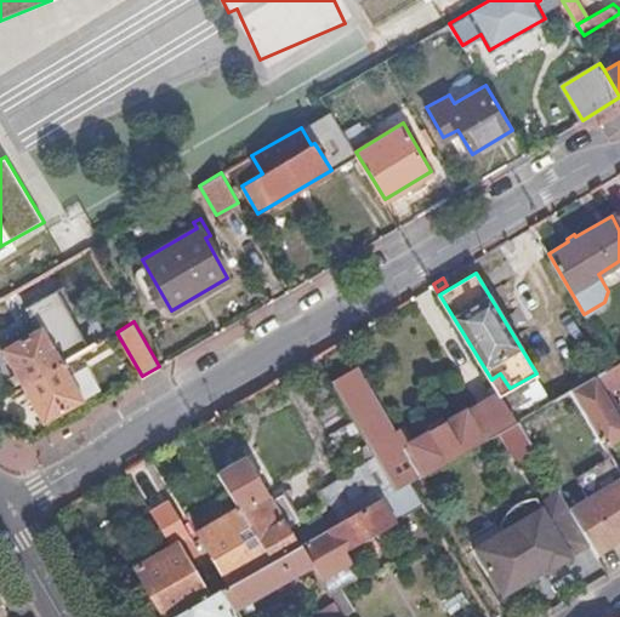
[(0,349),(21,386),(62,363),(101,341),(94,329),(72,341),(74,344),(57,353),(41,327),(0,349)]
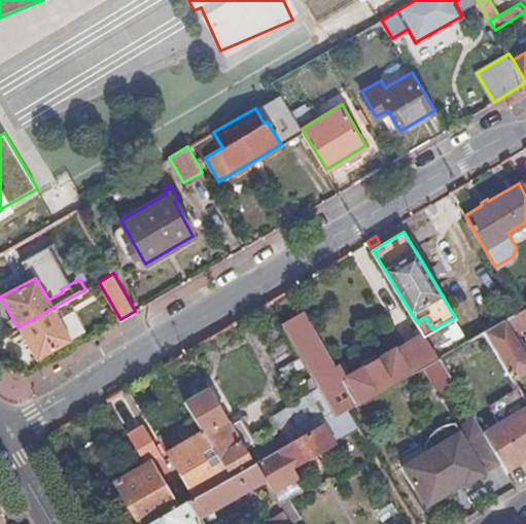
[(276,315),(284,329),(306,317),(299,303),(276,315)]
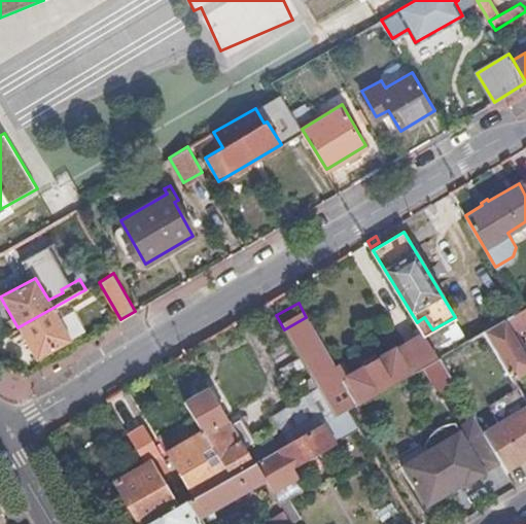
[(53,308),(18,327),(36,359),(71,340),(69,337),(77,332),(69,318),(62,322),(53,308)]
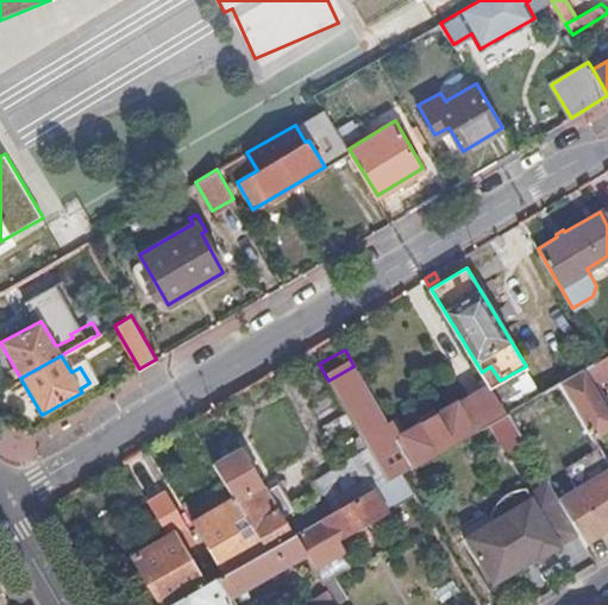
[(387,480),(401,472),(507,411),(489,384),(400,435),(403,440),(397,443),(353,366),(328,380),(382,471),(387,480)]
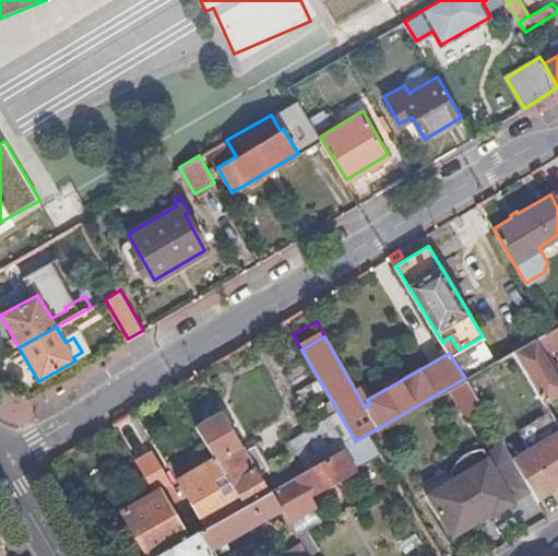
[(557,376),(536,339),(514,351),(545,402),(557,394),(557,376)]
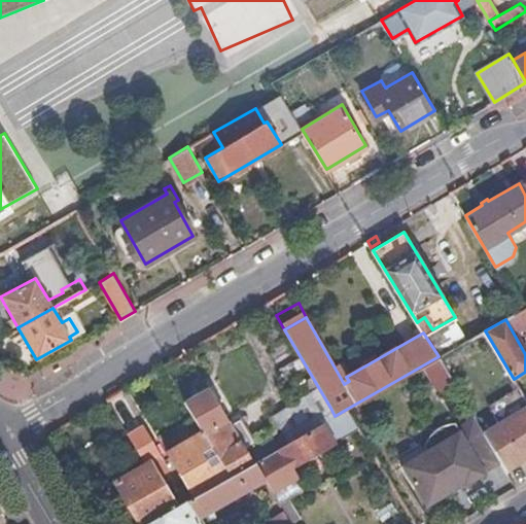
[(231,476),(255,461),(259,459),(240,427),(235,430),(232,424),(230,425),(208,387),(185,400),(203,429),(231,476)]
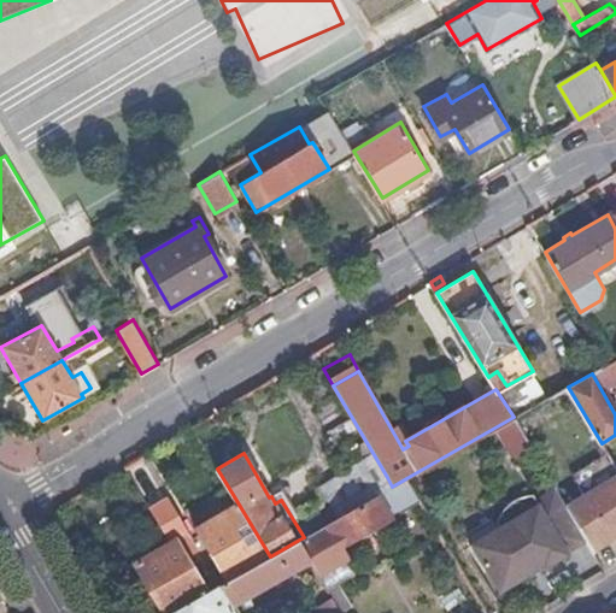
[(587,540),(592,547),(615,531),(615,465),(615,464),(579,484),(584,495),(567,506),(587,540)]
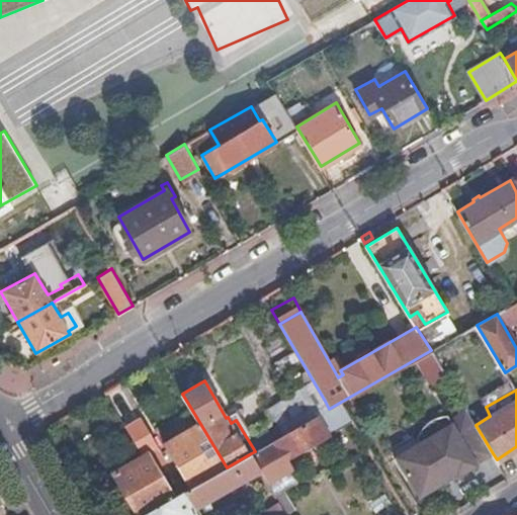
[(277,428),(281,436),(329,409),(325,401),(312,403),(303,408),(293,419),(277,428)]
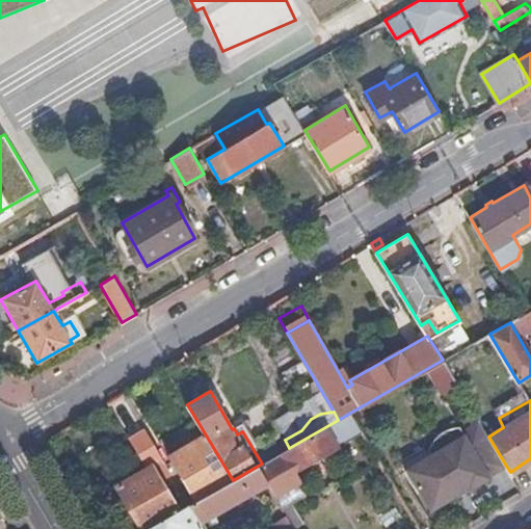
[(258,466),(269,482),(275,494),(298,481),(293,471),(321,455),(325,464),(339,456),(335,447),(362,432),(350,413),(338,420),(289,448),(262,464),(258,466)]
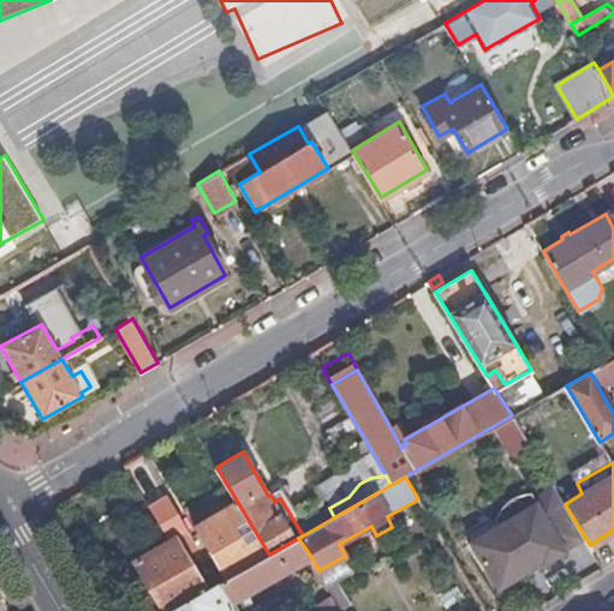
[(566,550),(585,538),(565,504),(554,486),(535,497),(531,492),(524,493),(516,496),(507,501),(500,509),(496,515),(495,520),(498,525),(470,541),(499,589),(528,571),(526,569),(541,561),(543,565),(567,552),(566,550)]
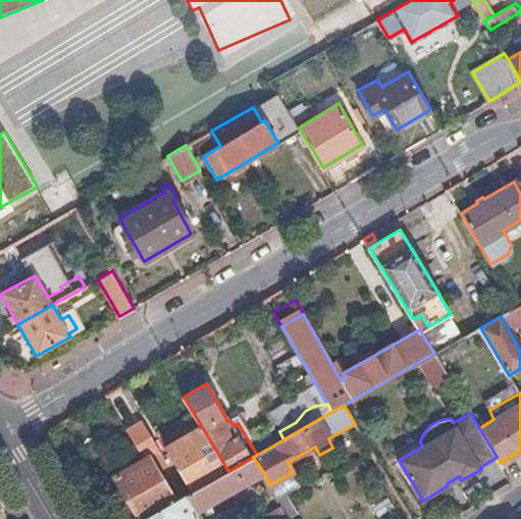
[(144,458),(151,455),(159,450),(143,422),(127,430),(144,458)]
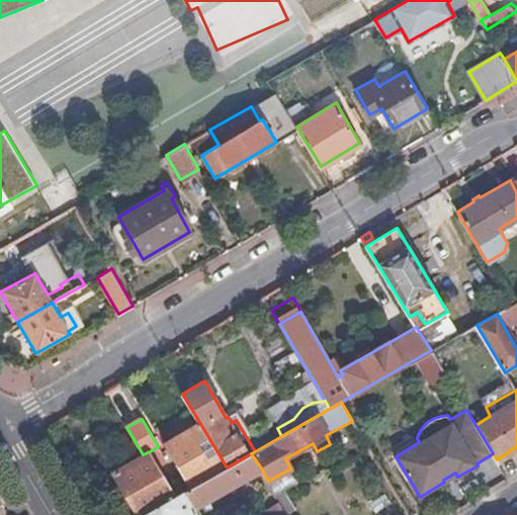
[(191,488),(227,467),(199,422),(164,442),(191,488)]
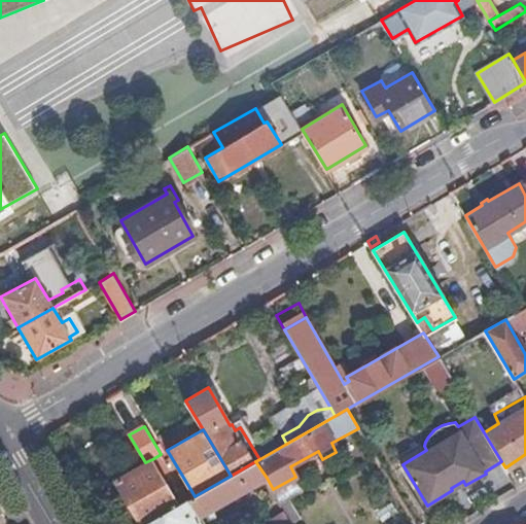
[(146,523),(180,504),(152,459),(145,462),(115,480),(137,519),(127,523),(146,523)]
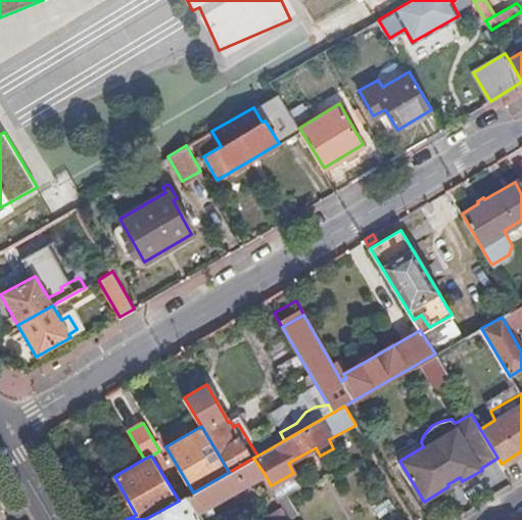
[(145,519),(201,519),(208,516),(204,509),(265,474),(253,458),(229,472),(193,492),(179,501),(145,519)]
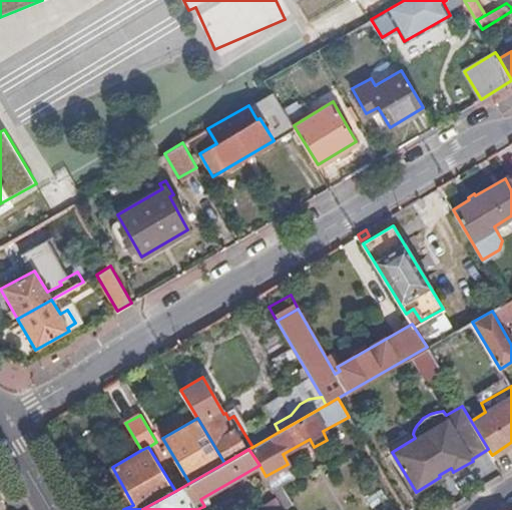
[(274,489),(278,496),(284,507),(292,502),(282,485),(274,489)]
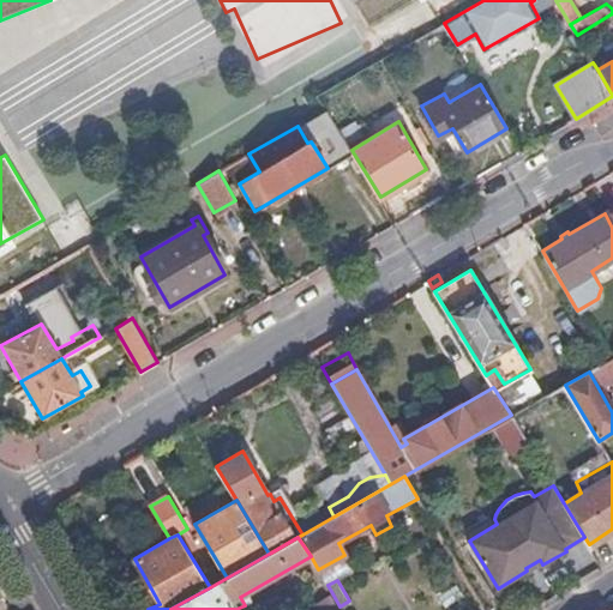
[(314,604),(317,609),(342,609),(340,607),(332,593),(314,604)]
